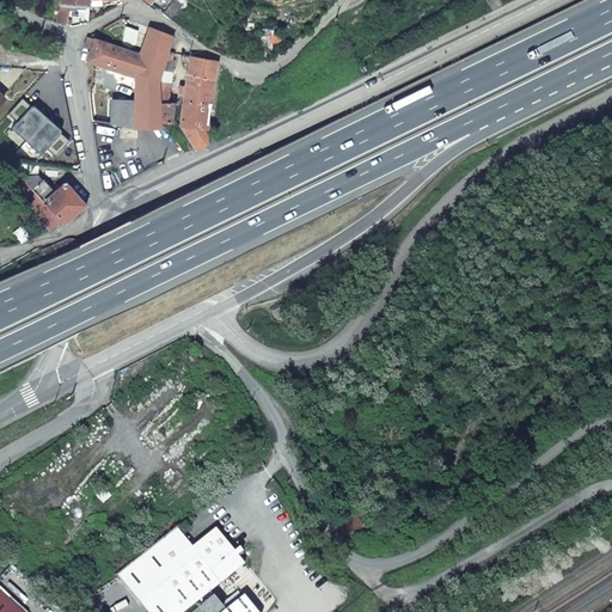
[(169,0),(163,12),(171,19),(181,4),(173,0),(169,0)]
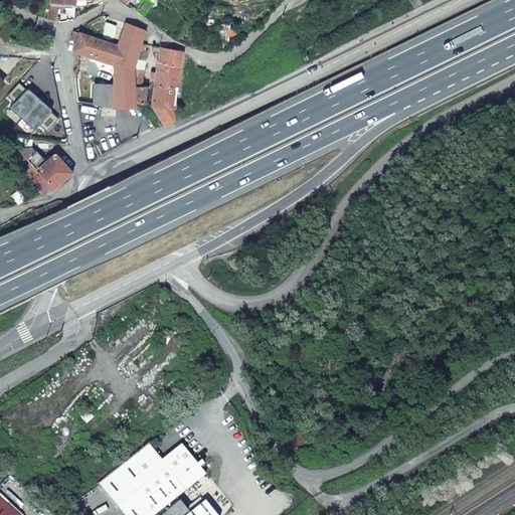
[(49,3),(46,17),(52,18),(55,19),(57,7),(55,6),(56,3),(49,3)]
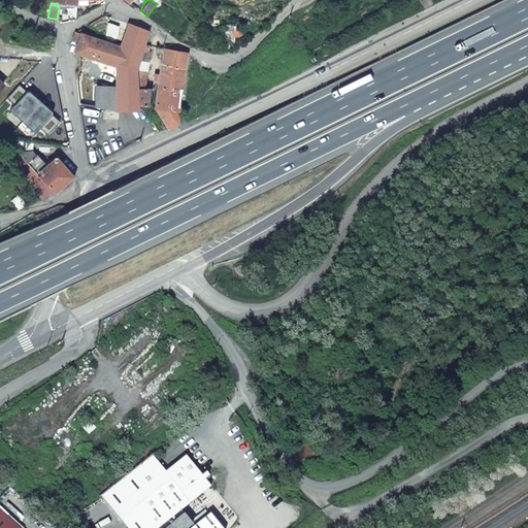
[(116,109),(136,109),(133,86),(131,69),(140,42),(140,41),(145,31),(127,23),(114,45),(113,65),(118,66),(117,90),(116,109)]
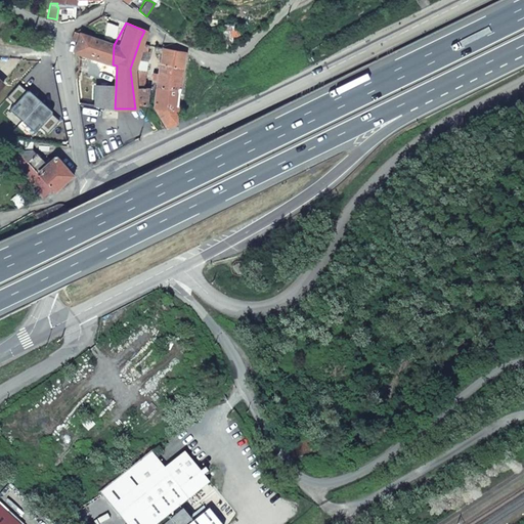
[(113,64),(114,45),(75,30),(72,39),(76,40),(74,51),(113,64)]
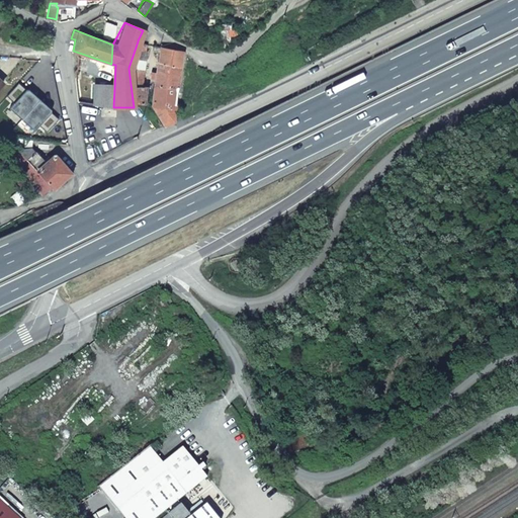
[(228,35),(232,45),(236,41),(235,32),(228,35)]
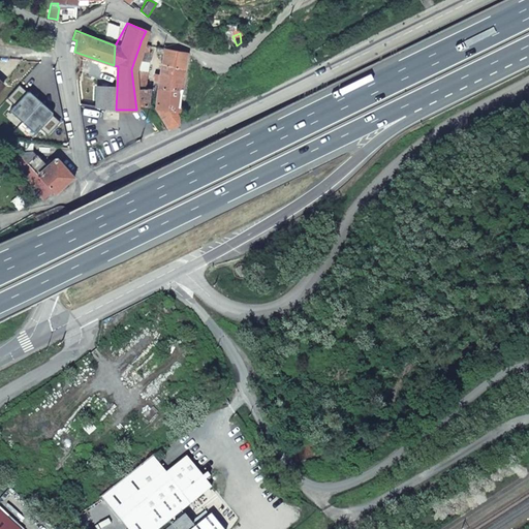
[(137,87),(147,44),(141,42),(131,69),(133,86),(137,87)]
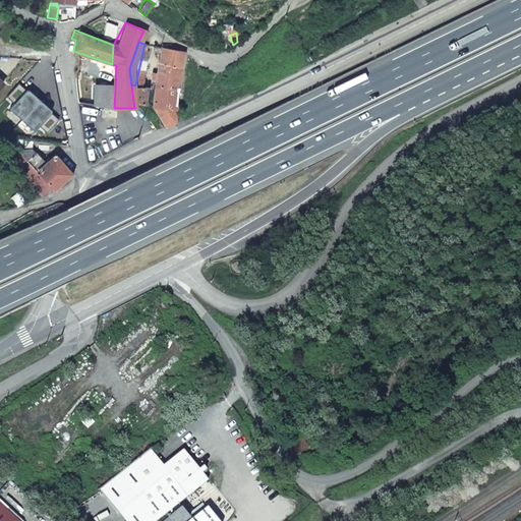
[(161,48),(153,88),(178,87),(184,52),(161,48)]
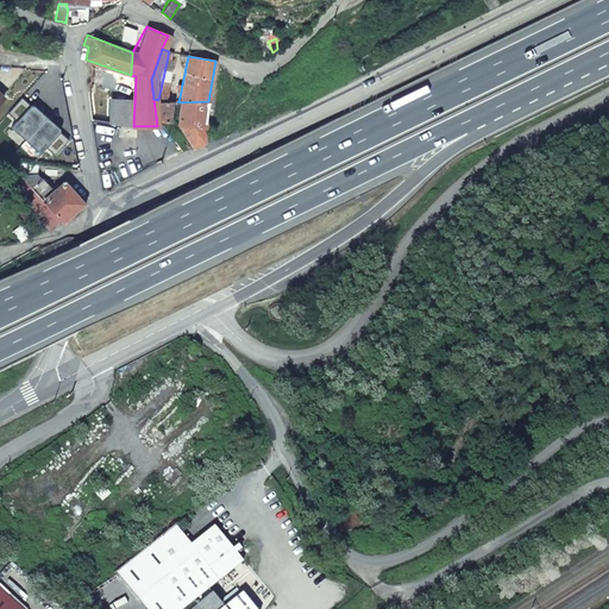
[(374,57),(362,63),(365,69),(377,63),(374,57)]
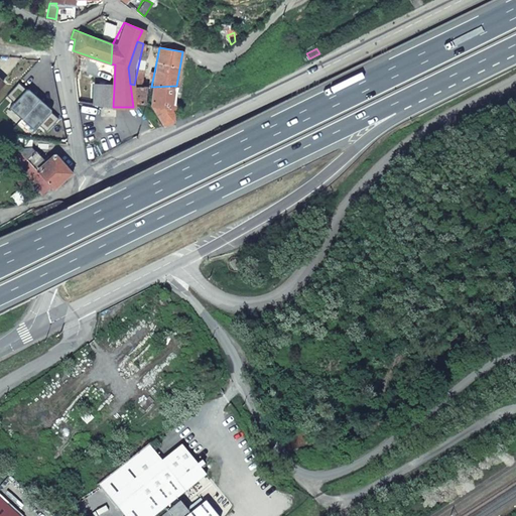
[(130,84),(133,107),(138,107),(140,115),(144,113),(141,106),(139,85),(134,85),(130,84)]
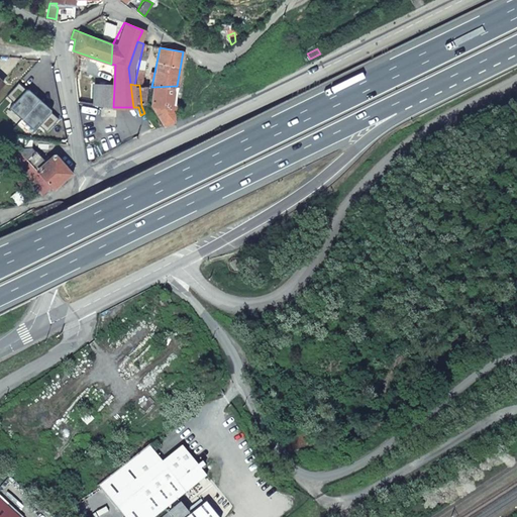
[(177,86),(151,87),(149,106),(163,126),(172,119),(177,86)]
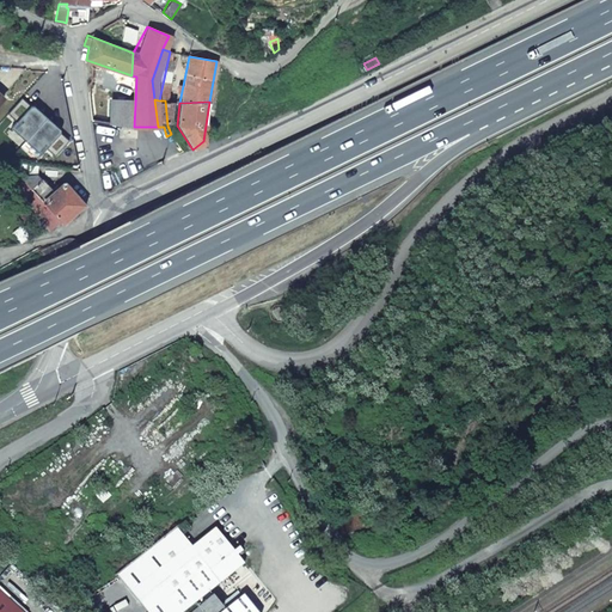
[(135,104),(110,104),(109,123),(132,127),(134,127),(135,104)]
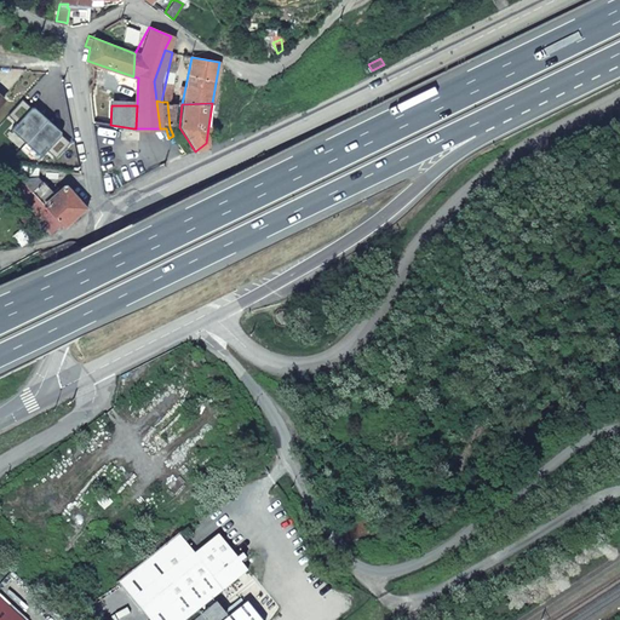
[(34,165),(18,162),(22,178),(36,177),(34,165)]
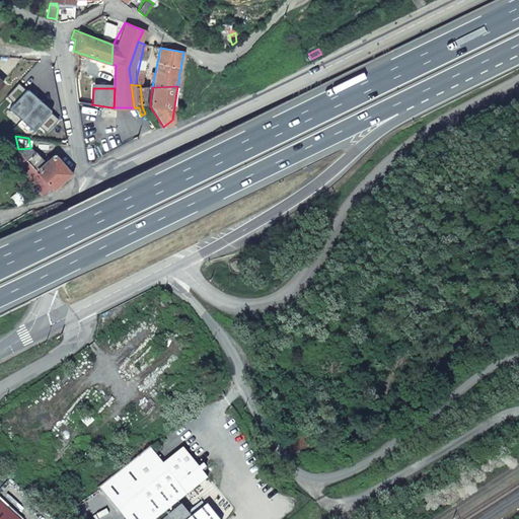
[(71,174),(53,155),(45,162),(38,152),(35,153),(32,149),(30,148),(18,149),(18,150),(26,159),(41,175),(52,188),(54,191),(71,174)]
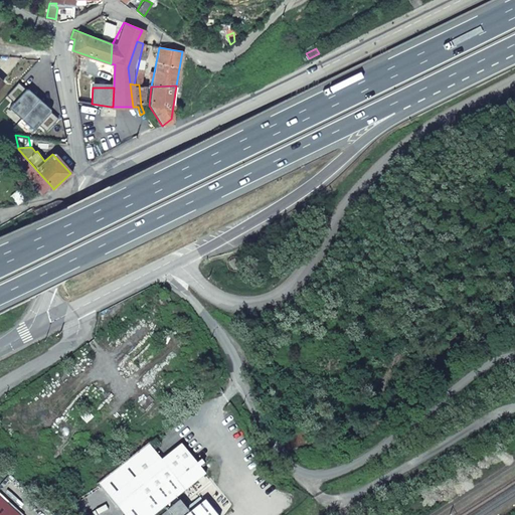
[(18,165),(32,181),(40,174),(26,158),(18,165)]
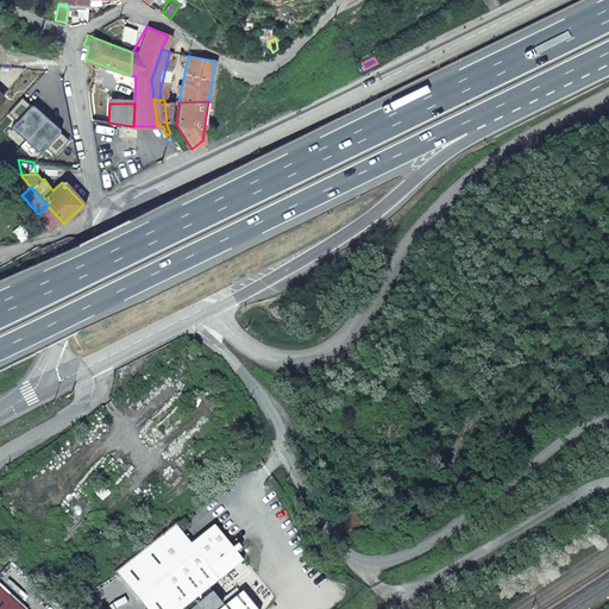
[(61,220),(48,206),(38,214),(50,230),(61,220)]
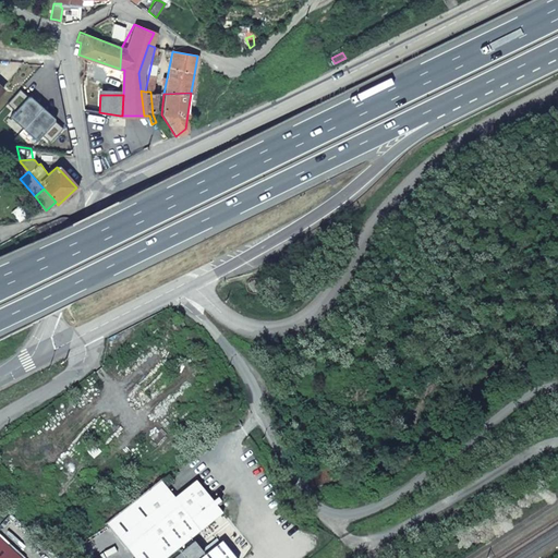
[(19,220),(25,216),(21,210),(13,215),(19,220)]
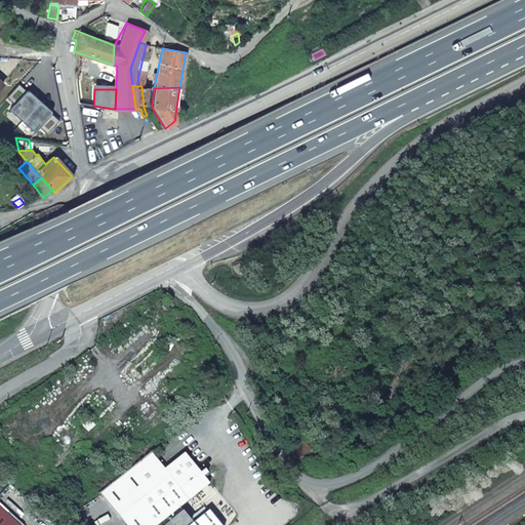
[(169,466),(155,447),(103,489),(132,524),(155,524),(213,481),(207,473),(211,470),(208,466),(203,469),(190,450),(169,466)]
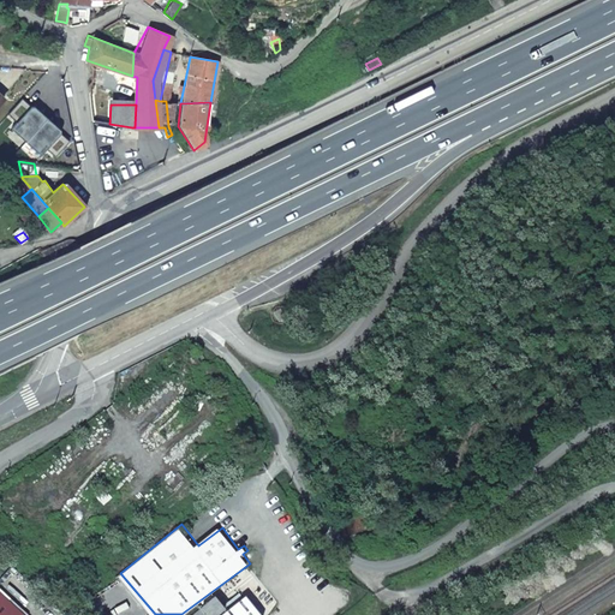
[(24,614),(0,593),(0,614),(24,614)]
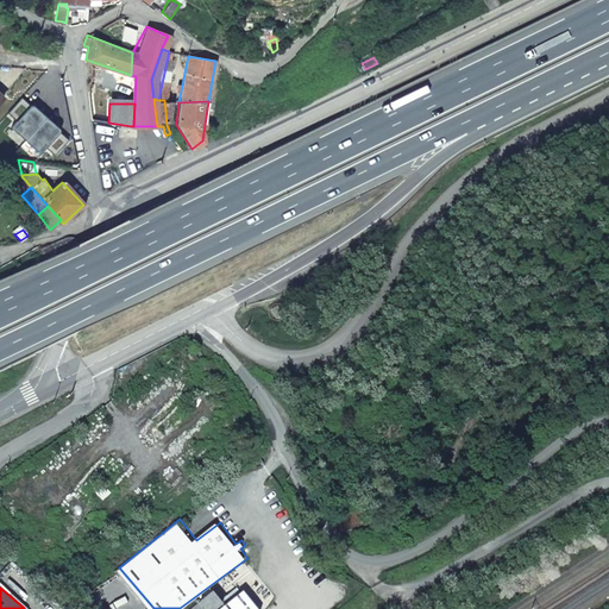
[(193,608),(215,608),(226,601),(215,589),(193,608)]
